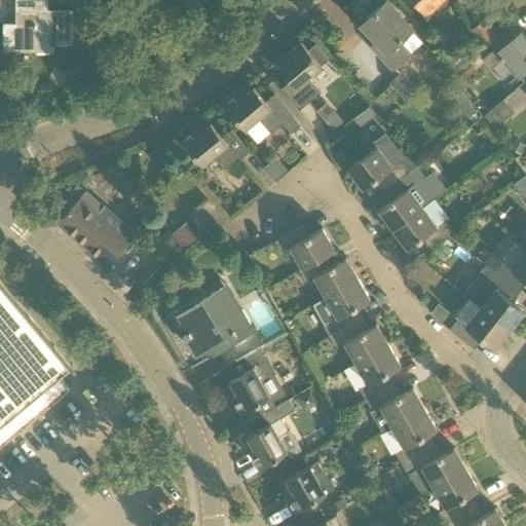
[(72,12),(46,11),(46,0),(17,0),(17,25),(5,25),(5,50),(53,50),(53,45),(55,45),(55,43),(72,43),(72,12)]
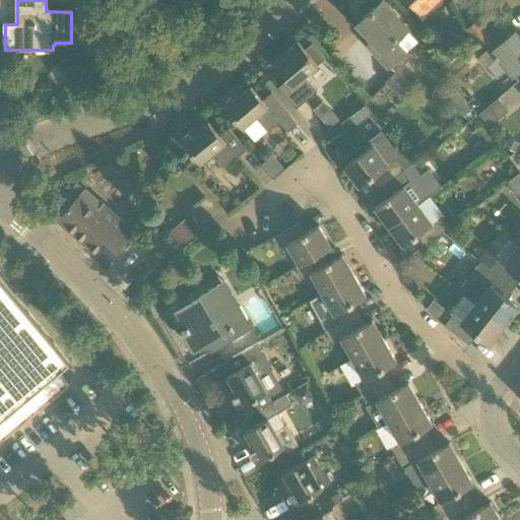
[(437,0),(409,0),(423,14),(437,0)]
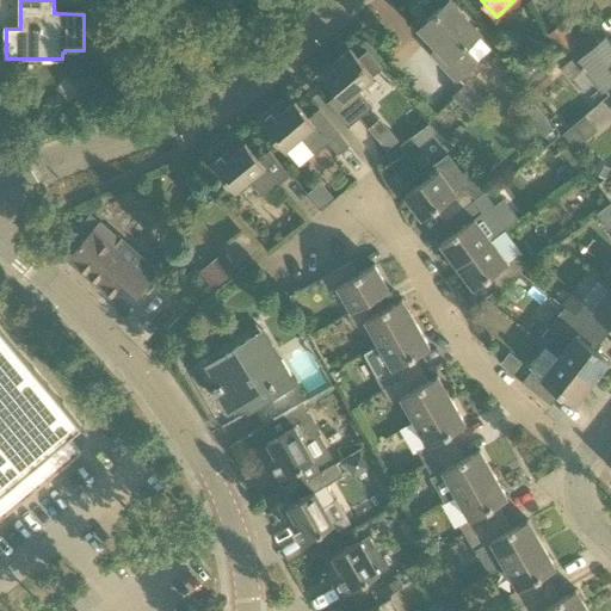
[(431,39),(439,48),(432,54),(458,82),(477,63),(464,49),(479,35),(450,4),(446,7),(444,5),(436,12),(438,14),(425,26),(434,36),(431,39)]
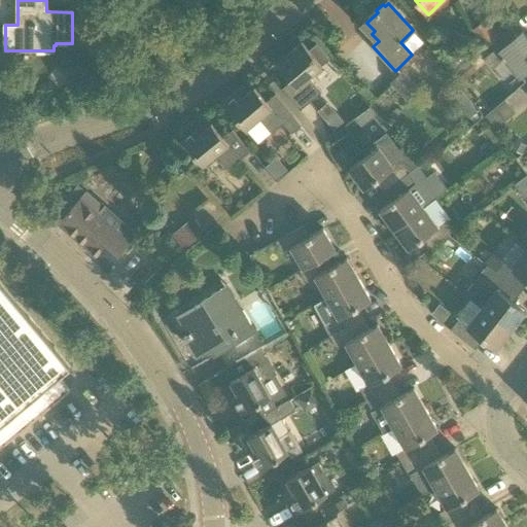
[(499,38),(485,20),(472,30),(487,47),(499,38)]
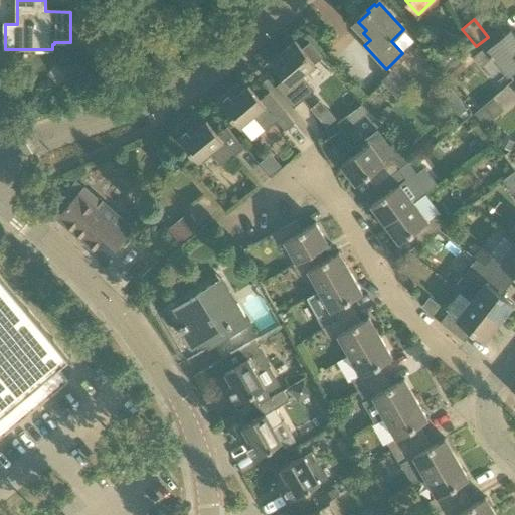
[(514,34),(512,30),(489,49),(486,46),(472,58),(481,68),(494,57),(508,75),(514,69),(514,34)]
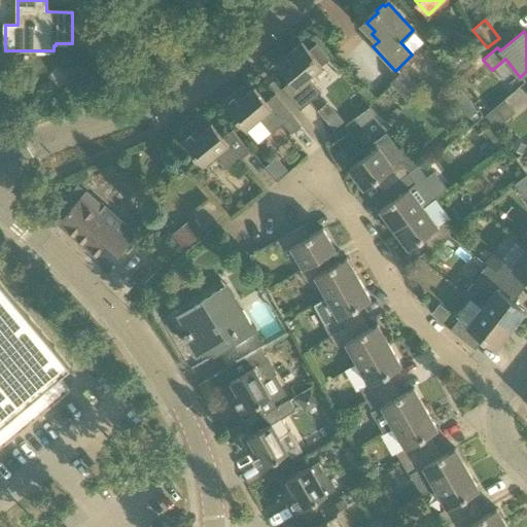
[(282,90),(301,111),(322,93),(310,78),(323,67),(303,42),(288,55),(291,58),(280,68),(291,81),(282,90)]
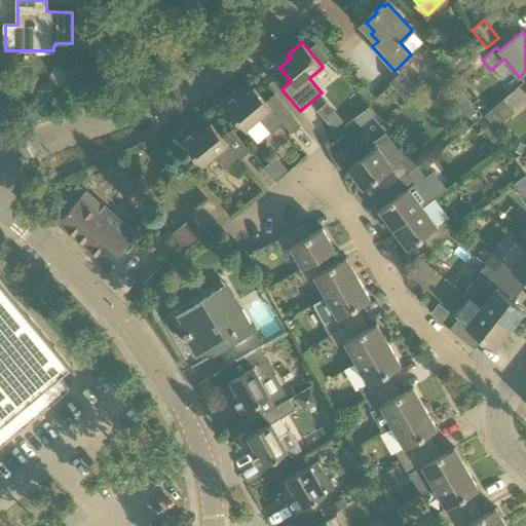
[(455,71),(470,60),(461,48),(446,60),(455,71)]
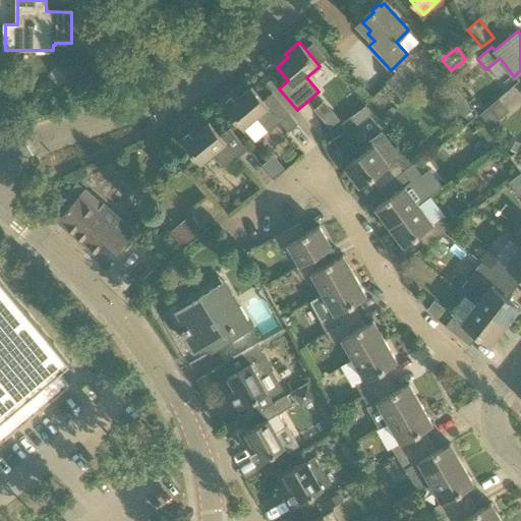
[(387,82),(404,101),(416,88),(399,70),(387,82)]
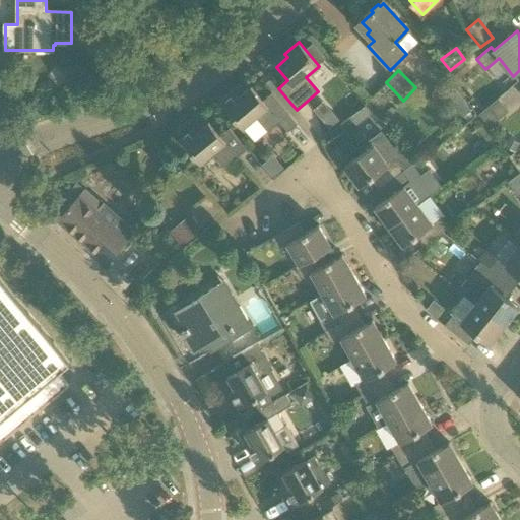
[(237,92),(223,105),(243,129),(244,128),(255,142),(267,132),(268,133),(280,123),(288,133),(298,125),(298,124),(289,115),(272,93),(263,102),(252,87),(240,96),(237,92)]
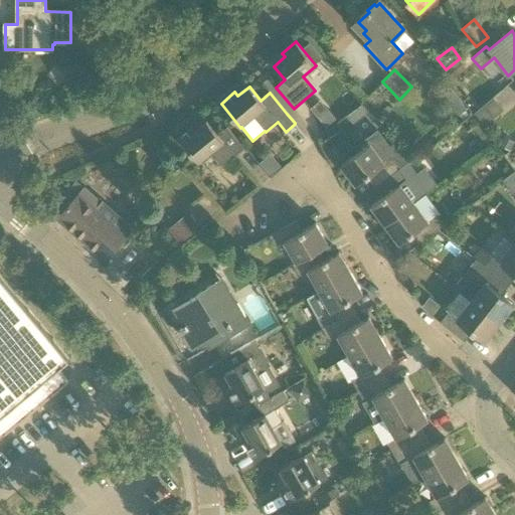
[(485,126),(504,111),(494,99),(475,113),(485,126)]
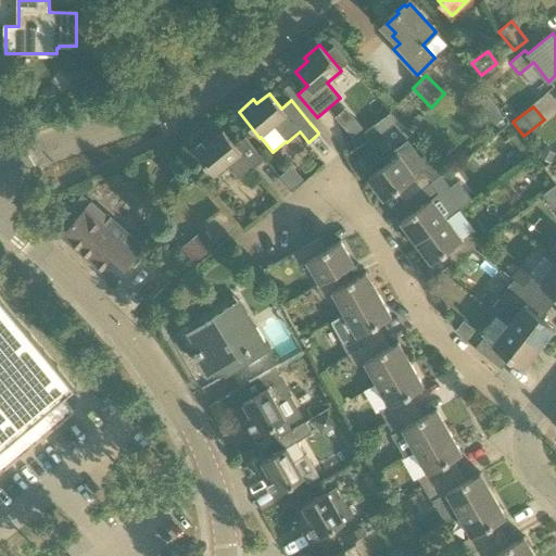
[(265,161),(245,138),(236,146),(224,131),(212,141),(207,137),(193,150),(215,176),(229,164),(242,179),(265,161)]
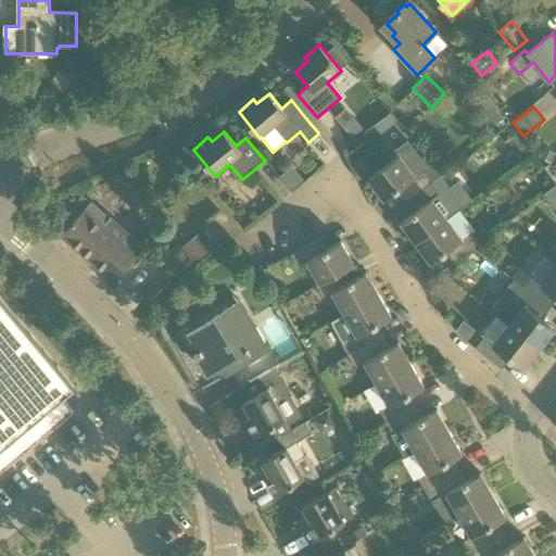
[(412,198),(433,181),(442,176),(427,154),(422,158),(408,140),(386,158),(390,163),(369,179),(384,200),(403,187),(412,198)]
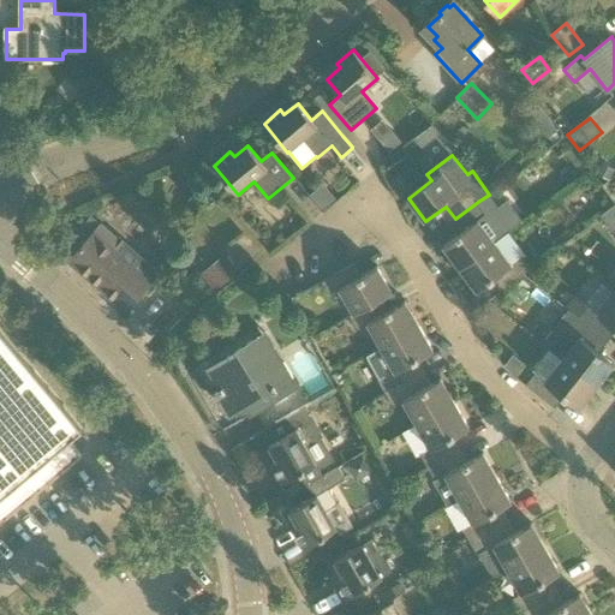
[(460,269),(495,244),(479,221),(489,214),(479,201),(455,219),(464,232),(443,246),(460,269)]
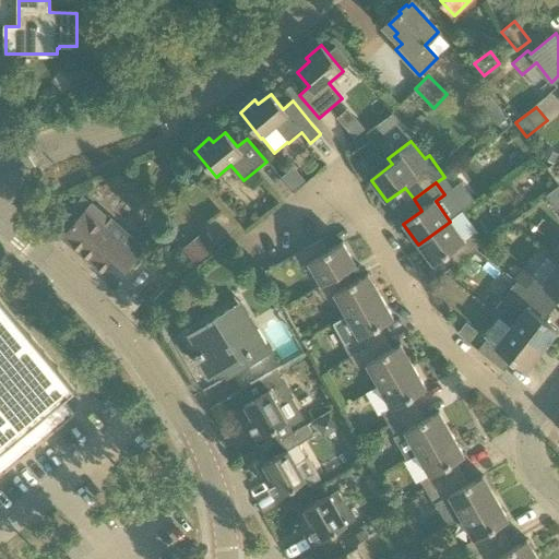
[(62,224),(73,213),(66,205),(55,216),(62,224)]
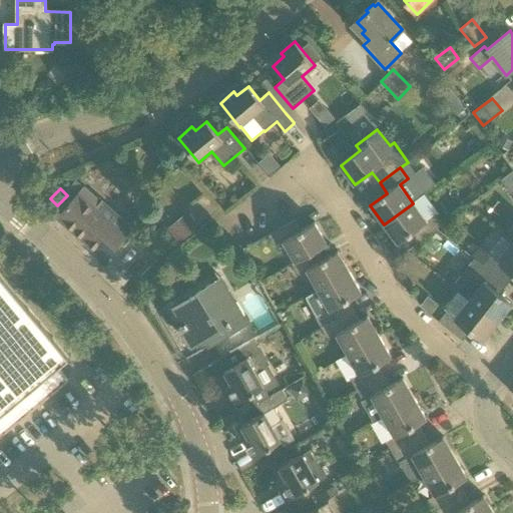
[(85,188),(79,195),(78,195),(58,217),(105,259),(125,236),(93,208),(99,201),(85,188)]
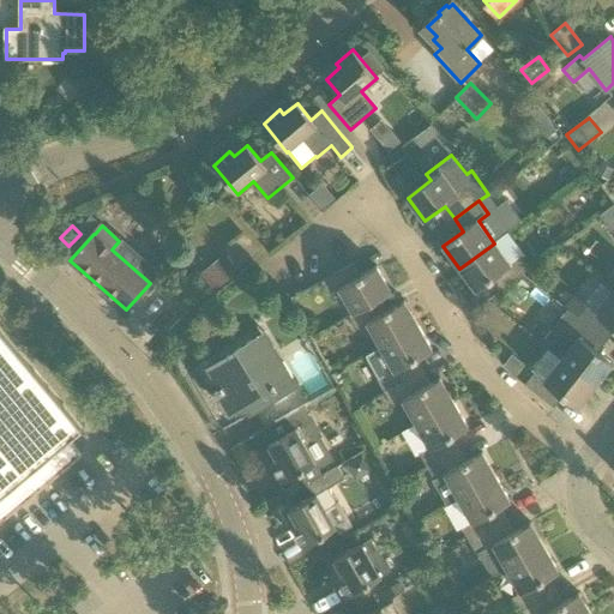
[(494,244),(459,269),(476,292),(497,276),(505,288),(530,270),(521,258),(511,265),(494,244)]
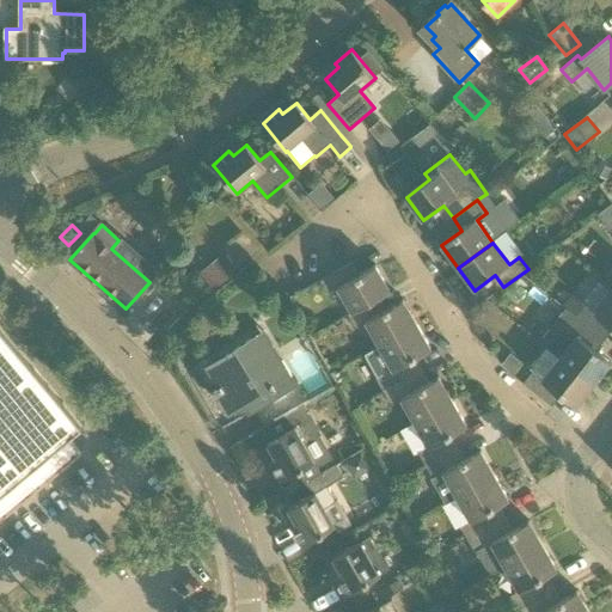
[(214,289),(233,274),(220,257),(201,274),(214,289)]
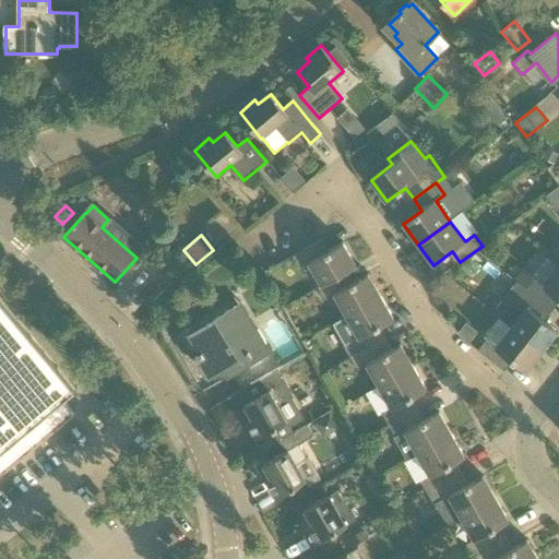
[(321,294),(345,280),(342,274),(356,266),(343,242),(323,254),(317,242),(293,257),(299,269),(309,263),(322,285),(318,287),(321,294)]
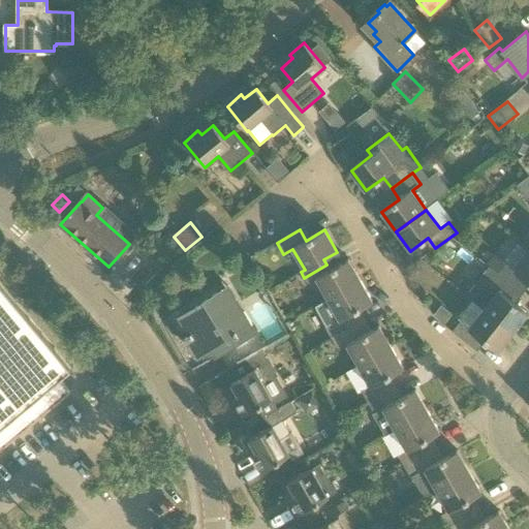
[(528,282),(528,252),(515,271),(506,265),(498,274),(519,290),(527,281),(528,282)]
